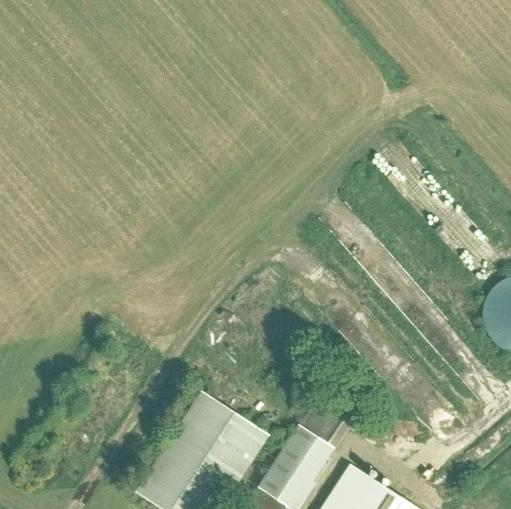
[(510,276),(503,279),(491,288),(484,301),(481,315),(484,329),(492,342),(504,350),(510,352),(510,276)]
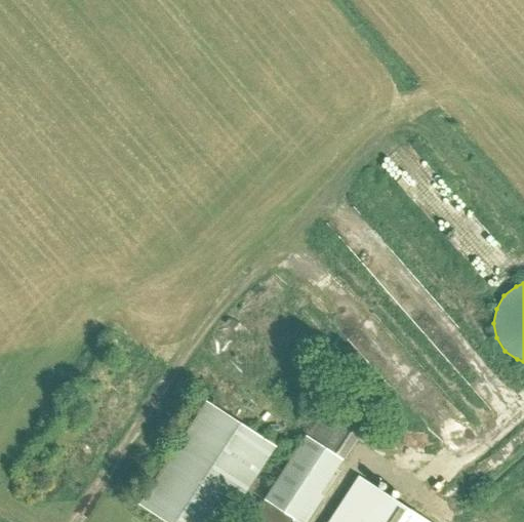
[(481,365),(483,379),(498,377),(496,363),(481,365)]
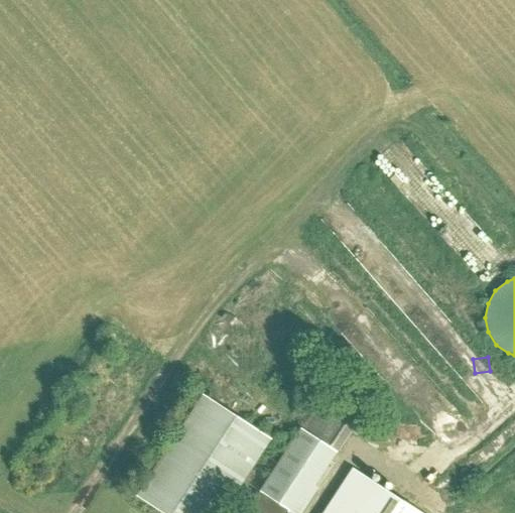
[(223,512),(273,438),(206,393),(138,494),(165,512),(223,512)]
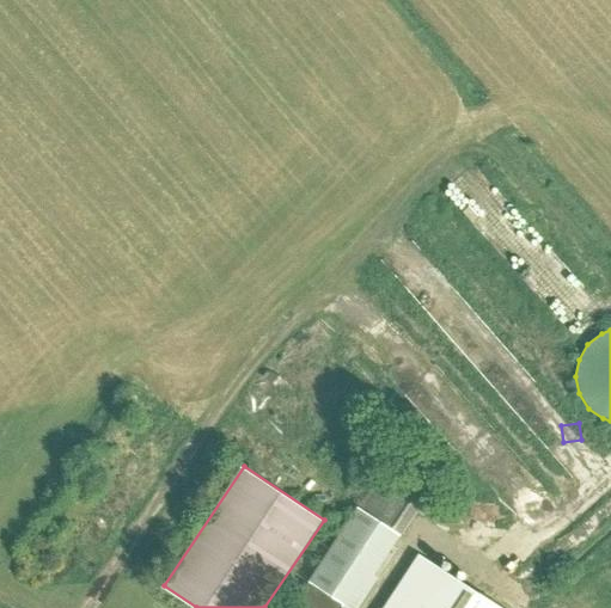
[(382,467),(287,607),(356,607),(379,577),(373,573),(425,496),(417,491),(382,467)]
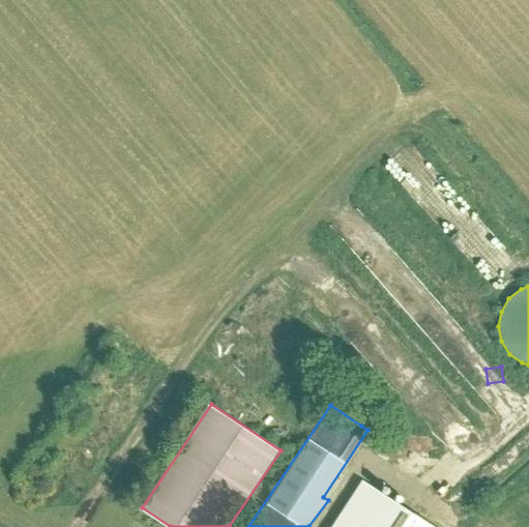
[(333,526),(432,526),(363,481),(333,526)]
